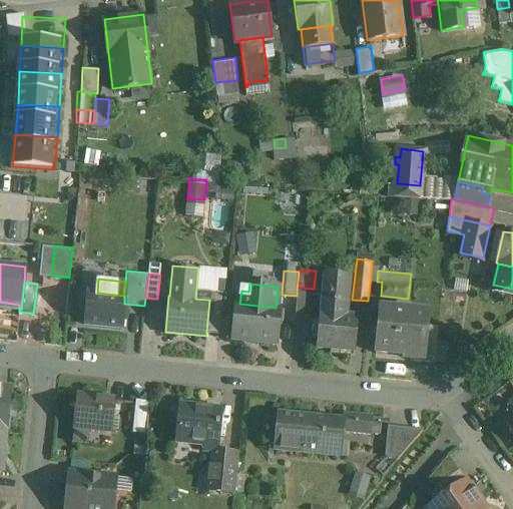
[(348,288),(324,285),(321,314),(317,346),(353,350),(357,318),(346,317),(348,288)]
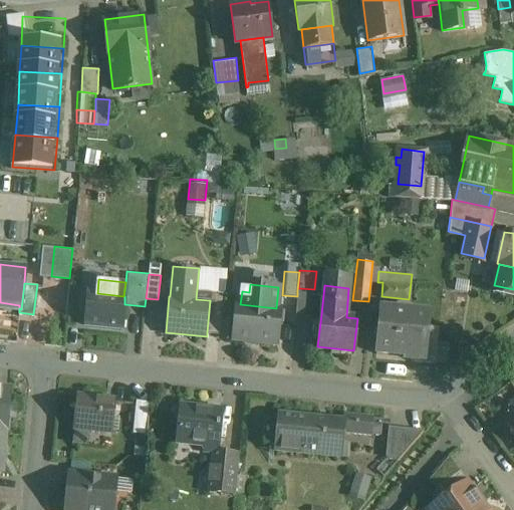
[(225,291),(210,290),(209,300),(210,300),(207,332),(220,333),(225,291)]
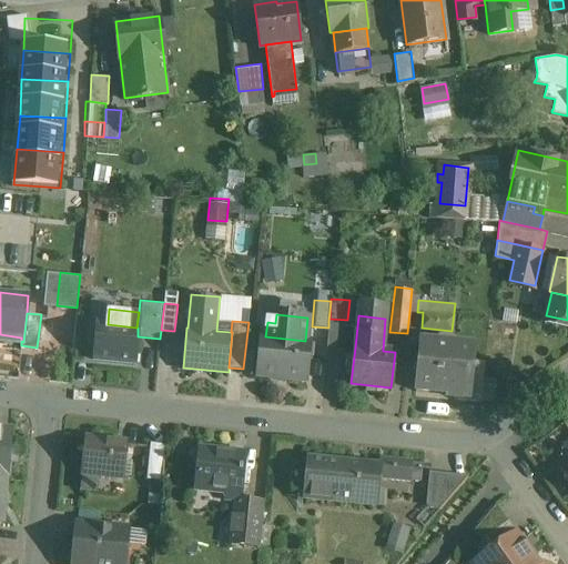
[(344,323),(328,321),(328,328),(326,348),(342,350),(344,323)]
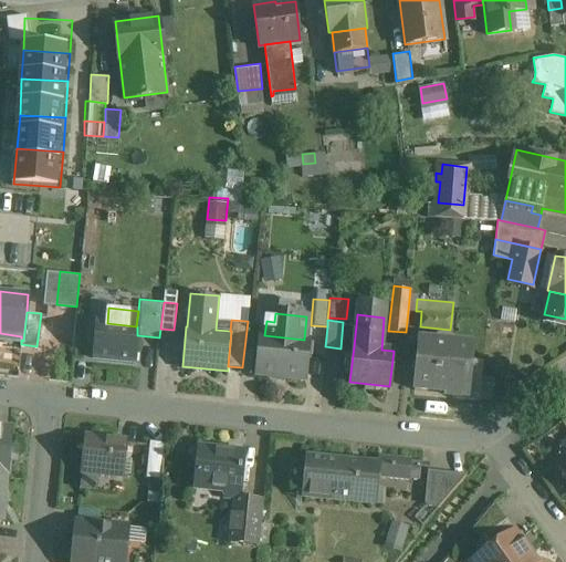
[(107,323),(97,322),(94,357),(134,361),(137,335),(137,326),(136,326),(107,323)]
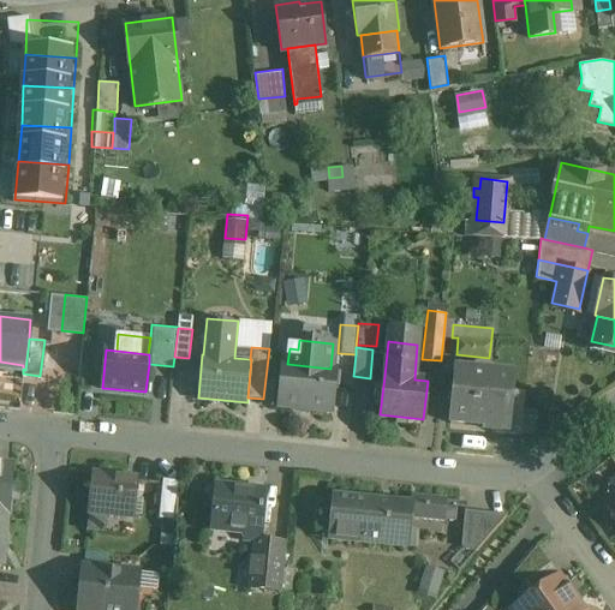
[(330,369),(287,364),(284,364),(280,405),(330,410),(334,369),(330,369)]
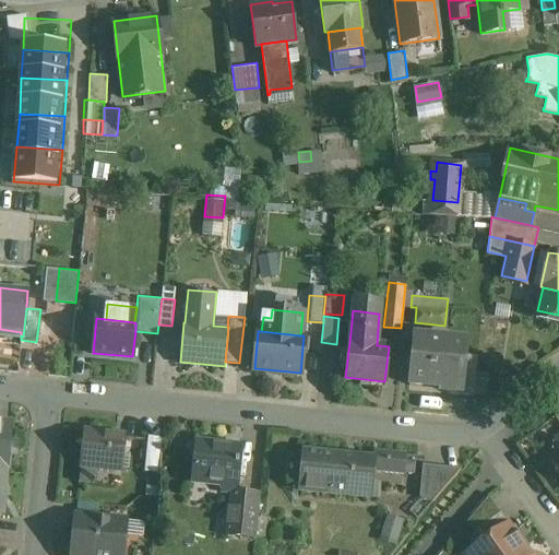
[(431,338),(414,335),(413,346),(412,346),(408,384),(447,387),(461,389),(463,367),(450,366),(451,350),(430,349),(431,338)]
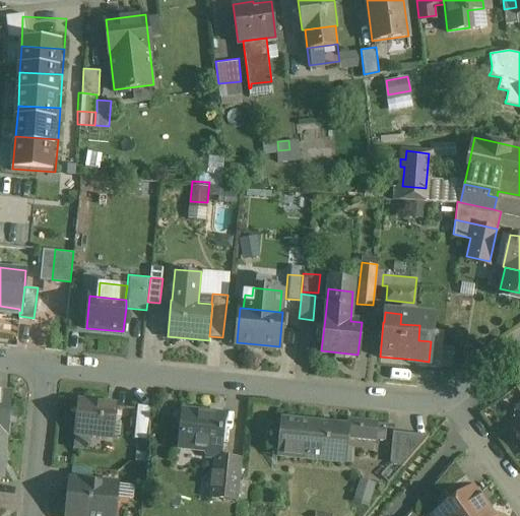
[(441,342),(431,341),(429,362),(415,360),(415,364),(440,366),(443,341),(441,342)]
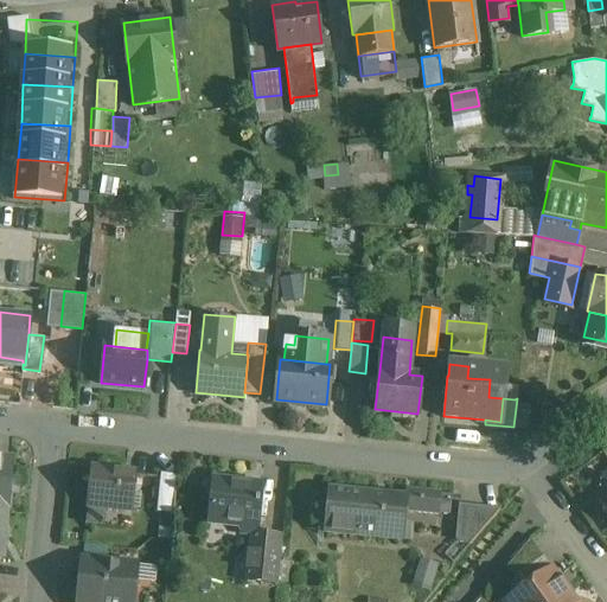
[(11,460),(0,459),(0,559),(1,559),(11,460)]
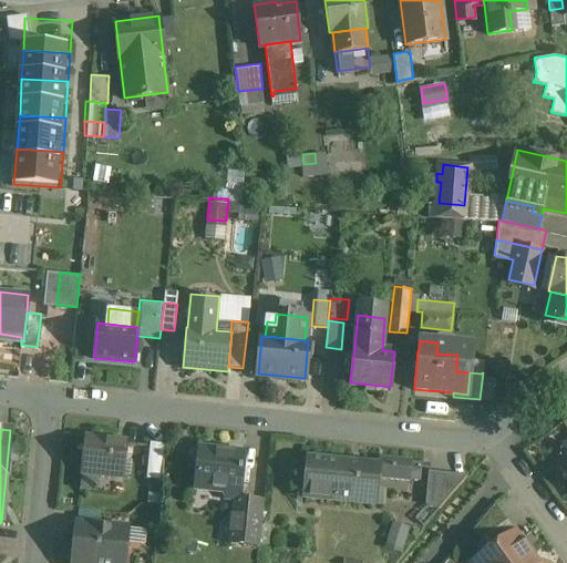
[(126,440),(85,437),(82,472),(123,477),(126,440)]
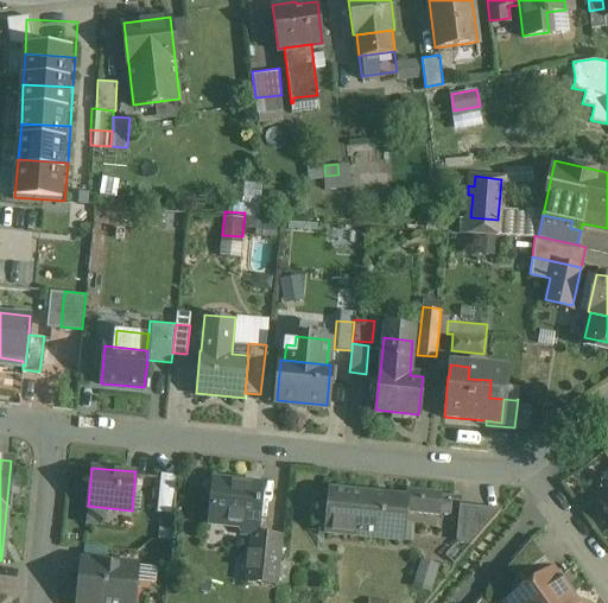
[(178,474),(162,473),(157,511),(175,512),(178,474)]
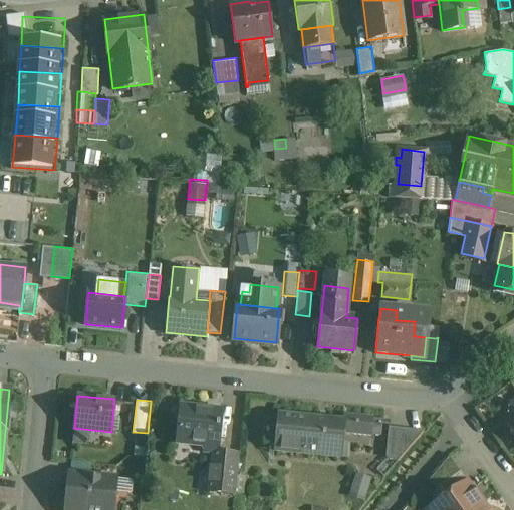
[(513,403),(510,403),(509,413),(502,418),(513,434),(513,403)]
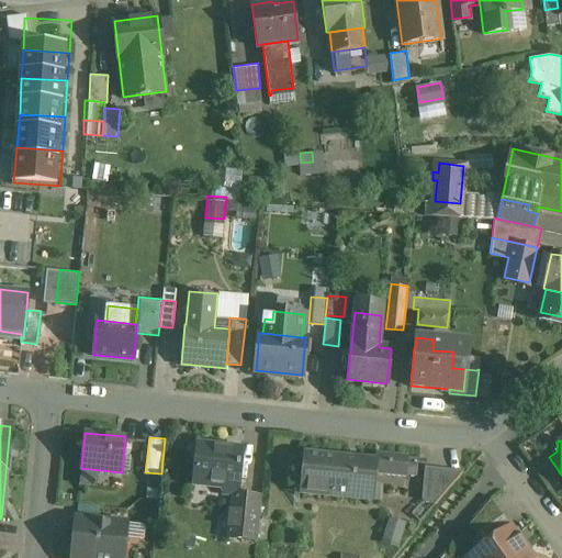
[(242,449),(197,444),(193,481),(223,484),(222,491),(237,493),(242,449)]
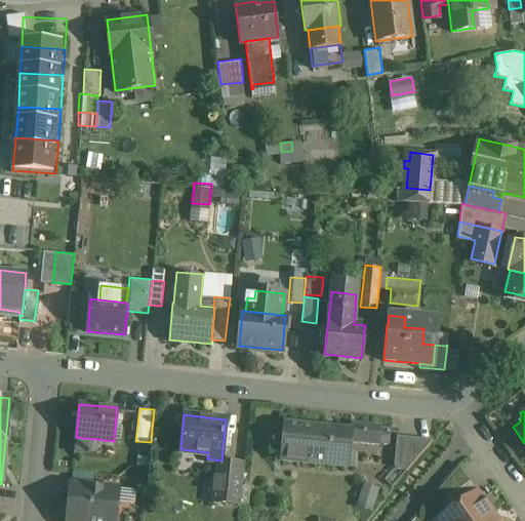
[(351,429),(284,423),(280,458),(349,465),(351,441),(378,443),(379,442),(380,431),(380,425),(352,423),(351,429)]
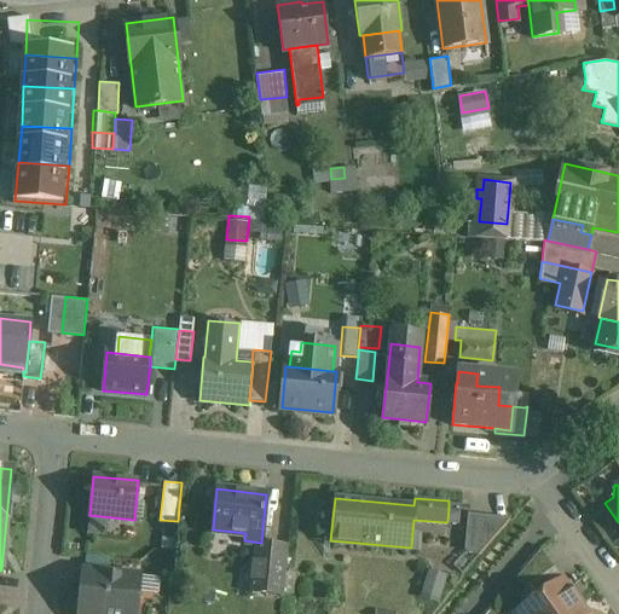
[(458,508),(449,508),(447,521),(457,522),(458,508)]
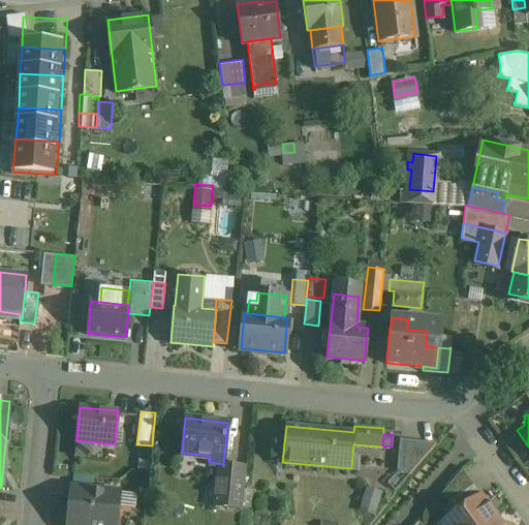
[(436,441),(400,437),(397,469),(409,472),(435,442),(436,442),(436,441)]
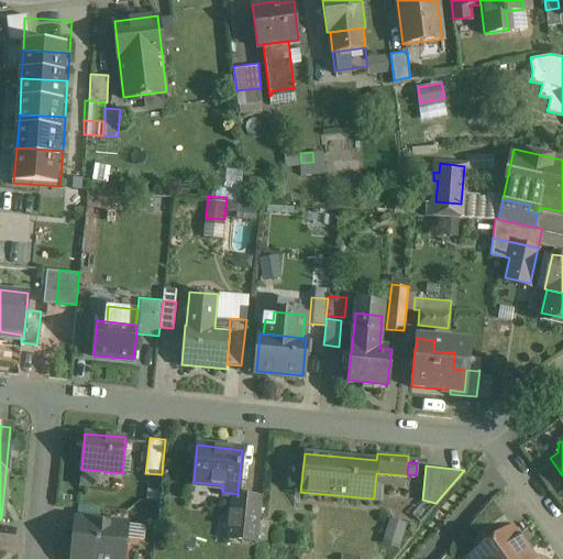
[(262,495),(243,493),(240,527),(229,526),(229,527),(256,530),(255,540),(257,541),(262,495)]
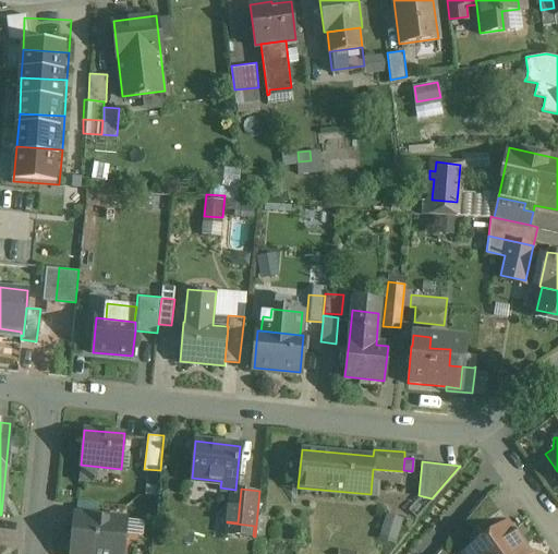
[(385,510),(380,534),(396,538),(401,514),(385,510)]
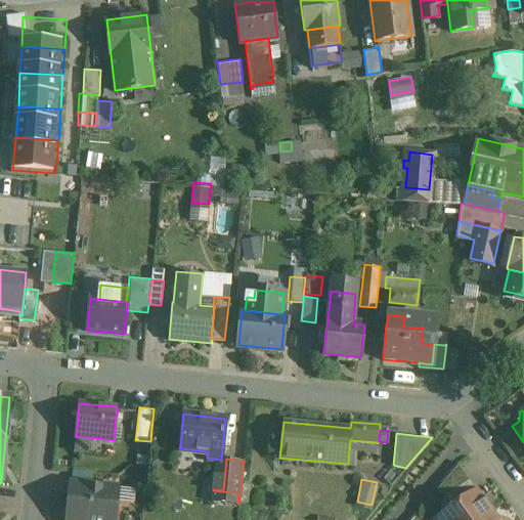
[(469,479),(447,495),(454,506),(476,489),(469,479)]
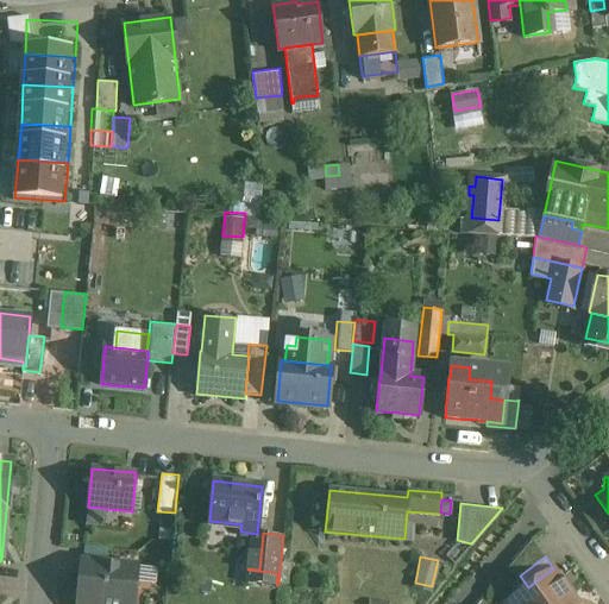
[(133,603),(137,566),(82,560),(80,591),(94,592),(92,603),(133,603)]
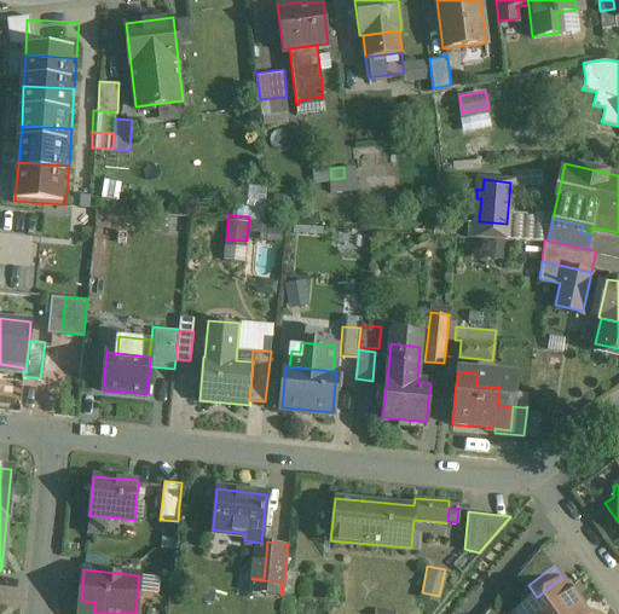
[(537,597),(514,613),(563,613),(580,603),(562,578),(537,597)]
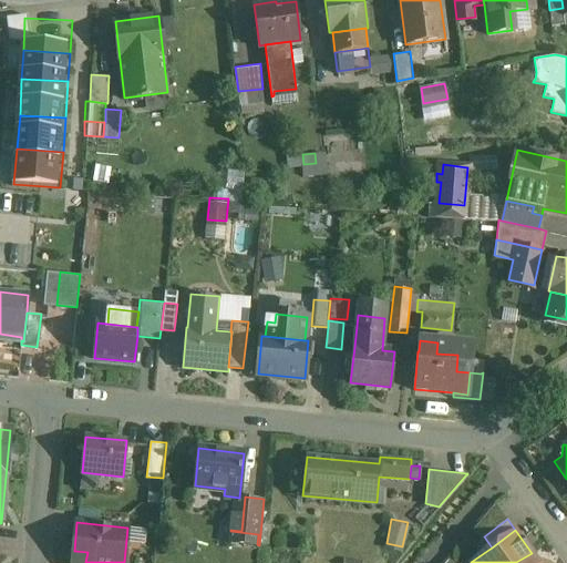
[(538,562),(532,553),(516,562),(538,562)]
